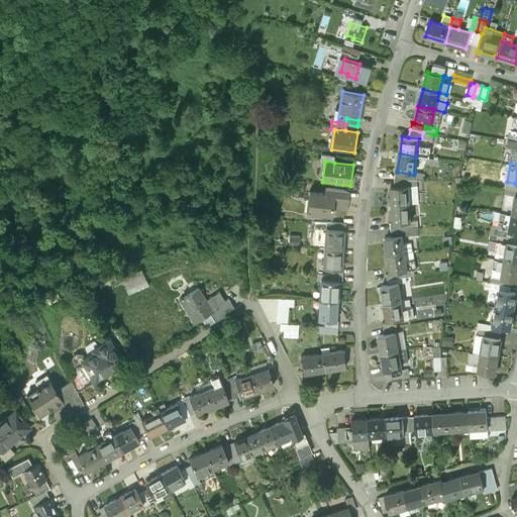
[(424,172),(415,171),(414,175),(409,174),(408,180),(423,181),(424,172)]
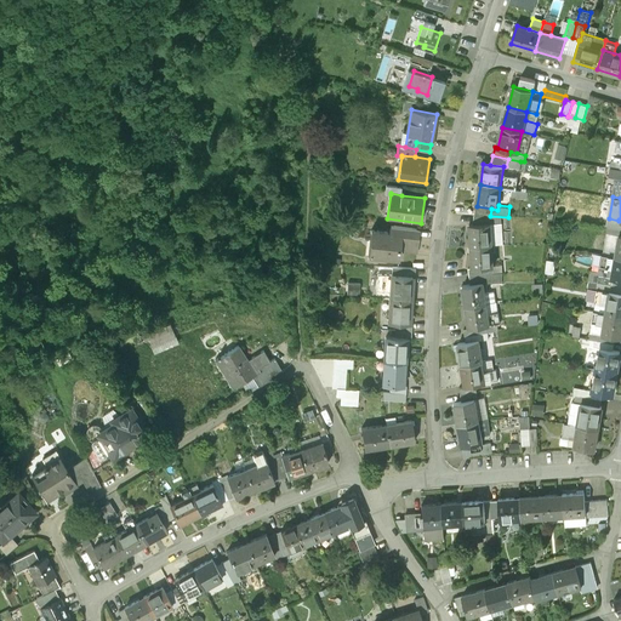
[(490,216),(474,215),(473,226),(489,224),(490,216)]
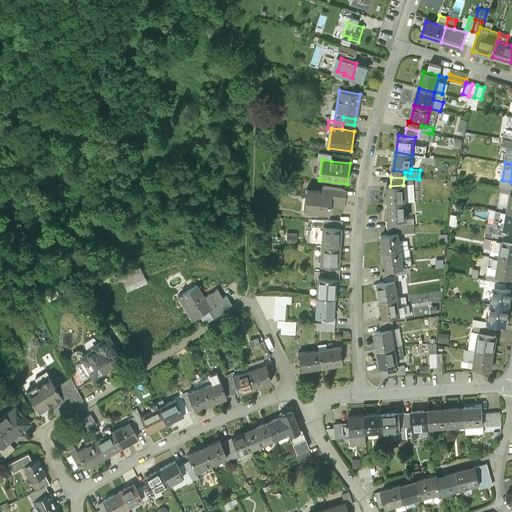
[(464,180),(456,179),(455,187),(463,188),(464,180)]
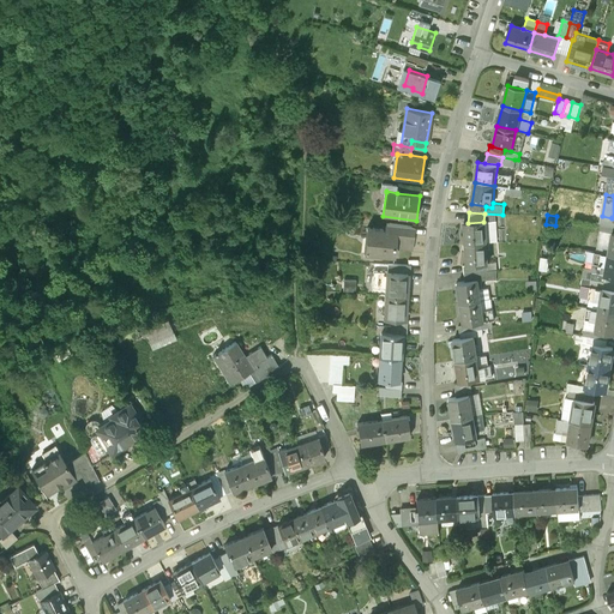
[(468,223),(464,223),(465,244),(486,242),(485,222),(483,222),(468,223)]
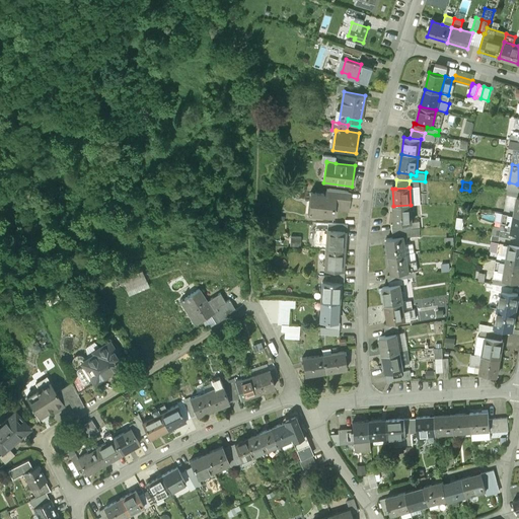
[(351,192),(327,189),(326,195),(310,194),(310,200),(314,201),(312,214),(332,217),(335,203),(349,204),(351,192)]
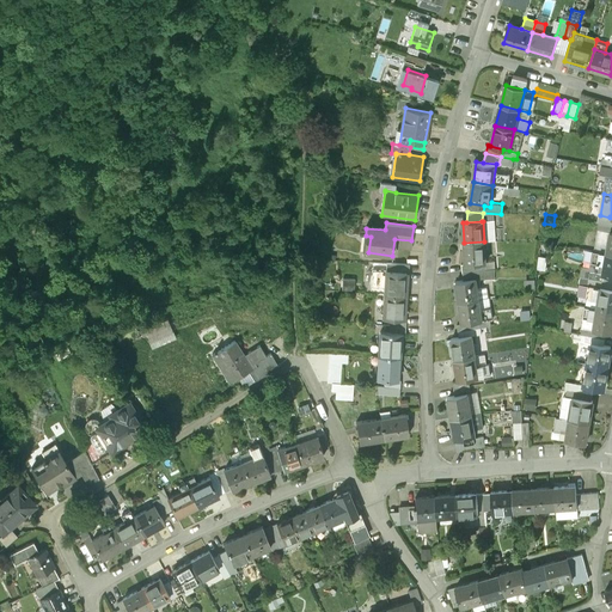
[(610,232),(600,230),(595,250),(606,251),(610,232)]
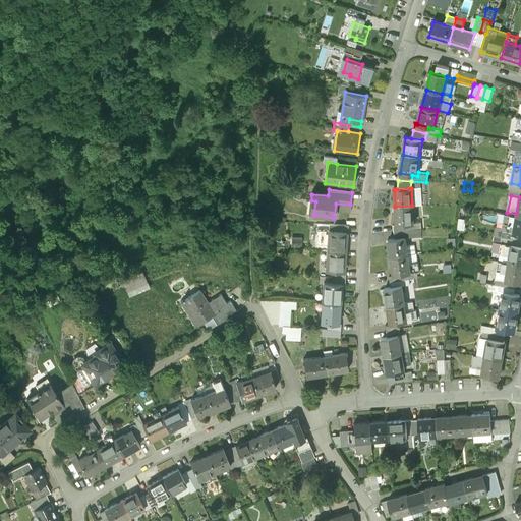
[(412,206),(395,207),(397,225),(412,224),(413,224),(412,206)]
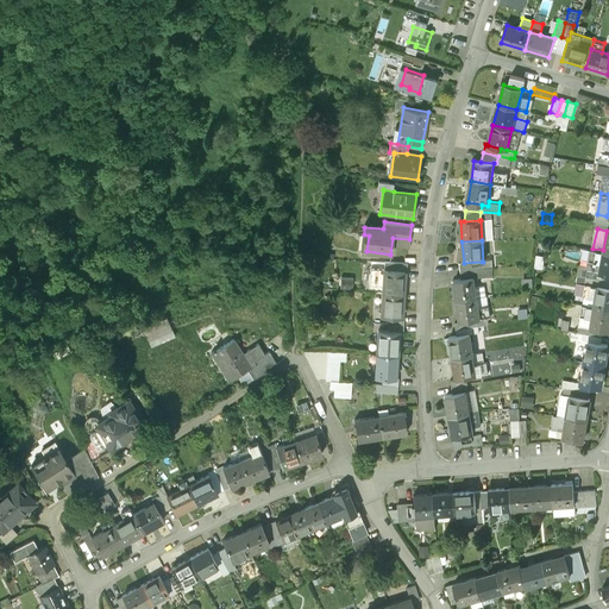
[(603,250),(592,249),(590,265),(588,277),(596,278),(597,271),(600,271),(603,250)]
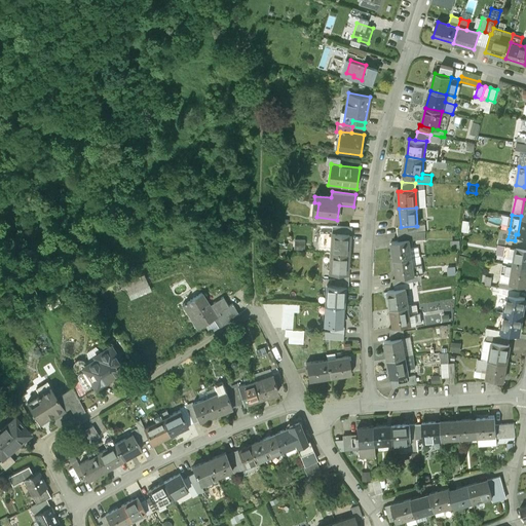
[(471,219),(463,218),(461,228),(468,229),(471,219)]
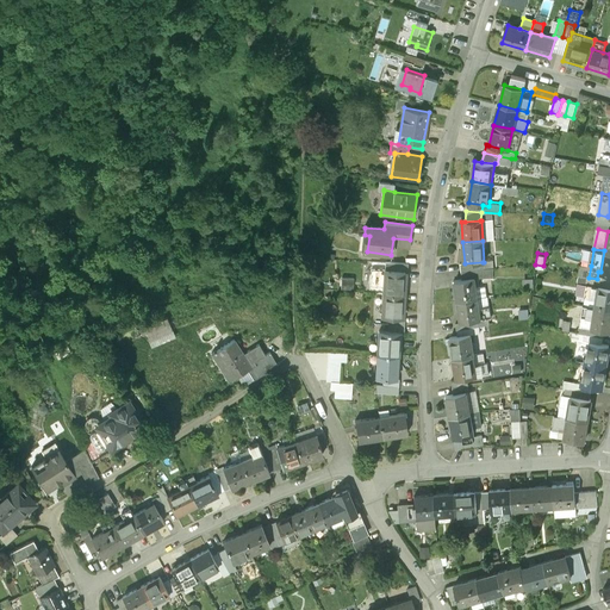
[(591,266),(580,263),(578,275),(586,277),(589,278),(591,266)]
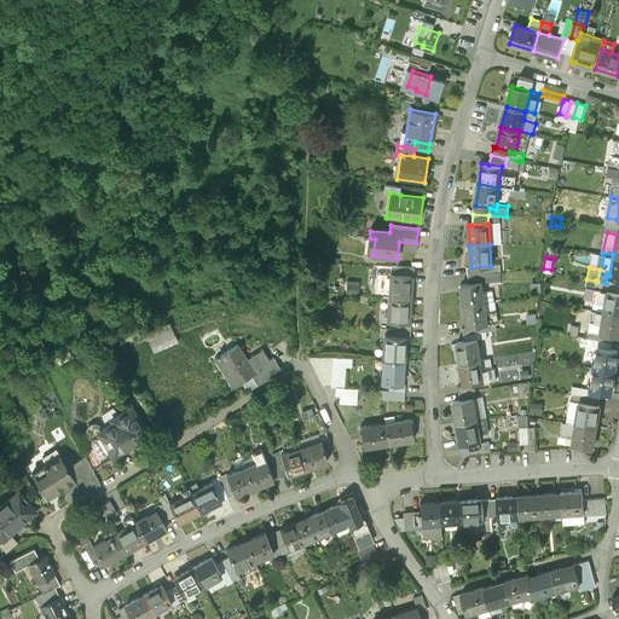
[(491,273),(468,276),(469,284),(478,283),(481,282),(501,281),(499,272),(491,273)]
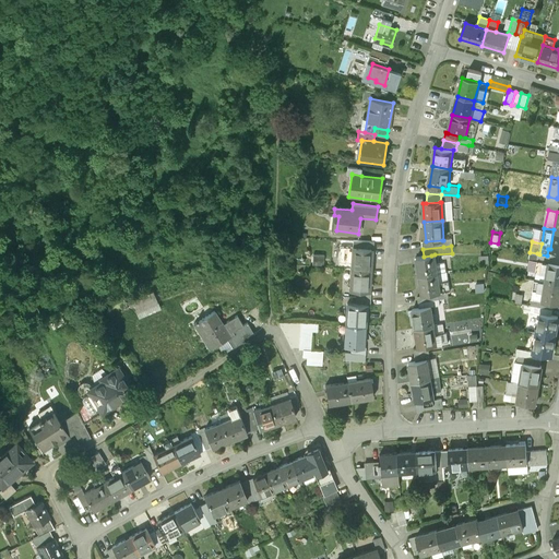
[(353,247),(340,247),(340,261),(352,262),(352,268),(370,269),(370,256),(370,254),(370,248),(353,247)]
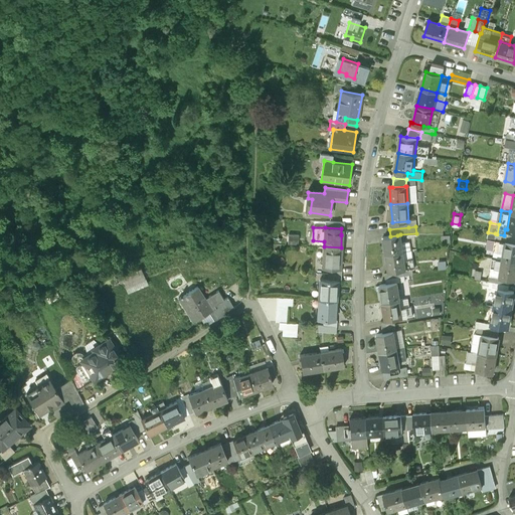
[(301,241),(301,232),(292,232),(291,241),(301,241)]
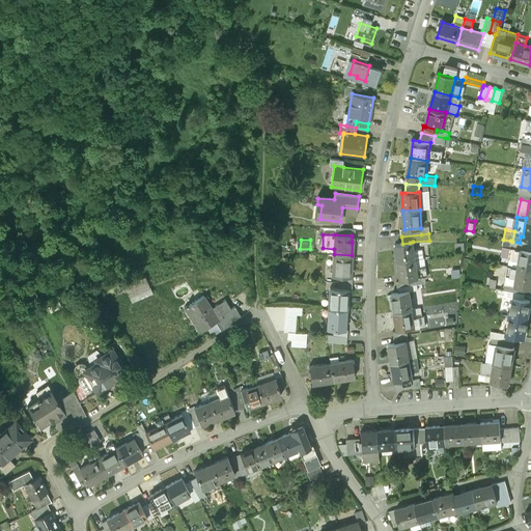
[(512,242),(510,241),(510,247),(530,250),(530,244),(520,243),(512,242)]
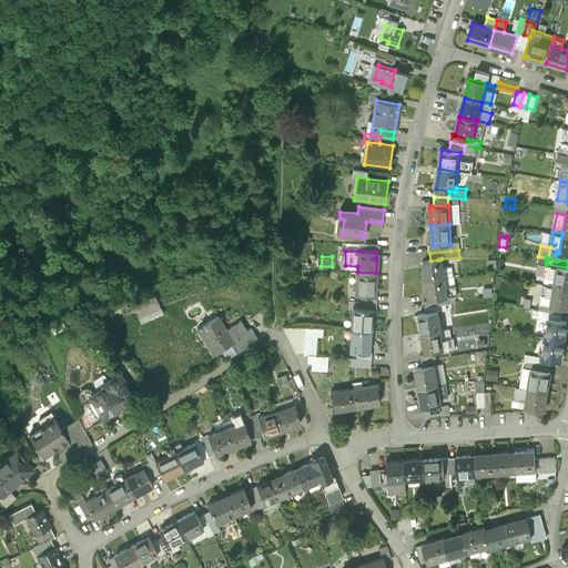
[(430,261),(424,262),(426,281),(453,276),(452,267),(444,269),(442,259),(438,260),(430,261)]
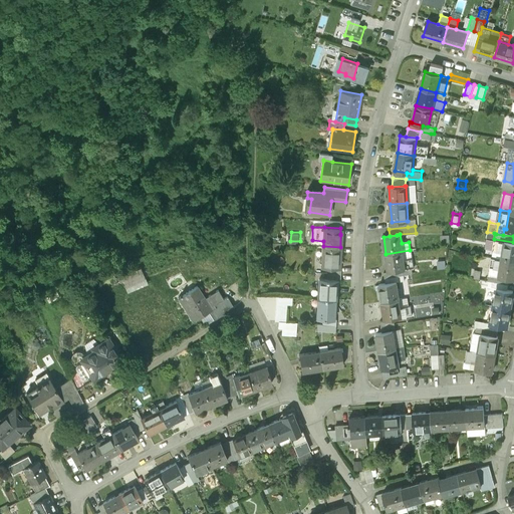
[(513,242),(494,239),(493,250),(502,251),(501,258),(513,260),(513,242)]
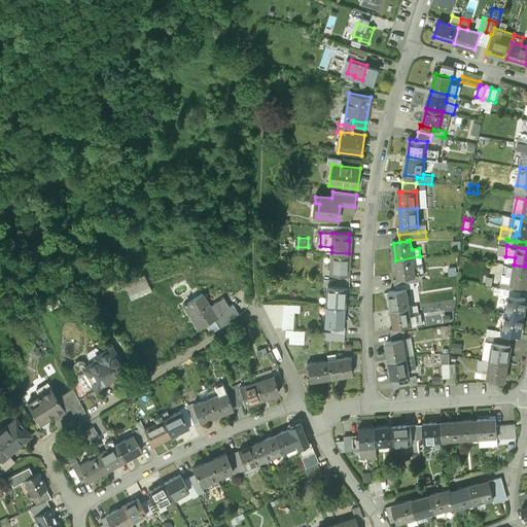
[(349,253),(331,252),(331,260),(330,260),(329,273),(336,273),(347,274),(347,266),(348,266),(349,253)]
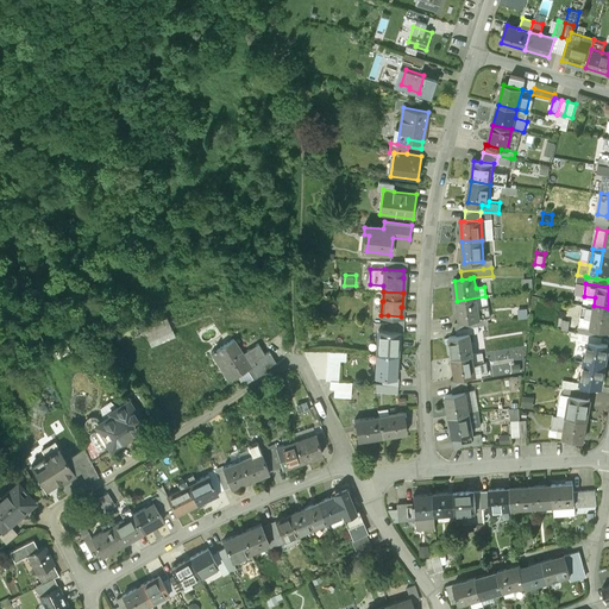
[(485,296),(457,301),(460,321),(487,318),(490,318),(487,296),(485,296)]
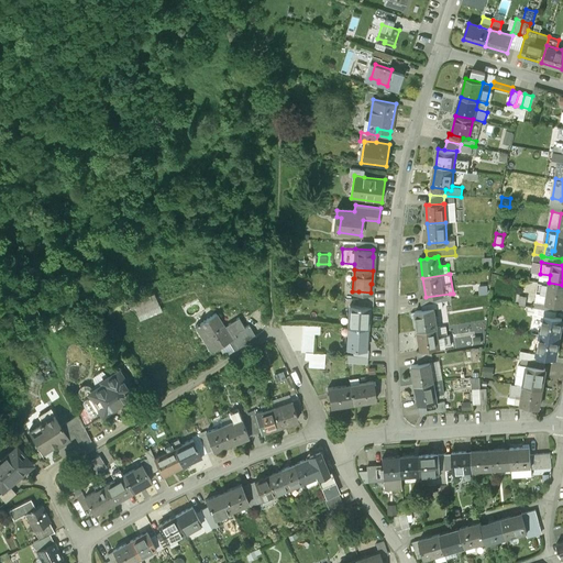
[(549,283),(538,282),(537,290),(548,291),(549,283)]
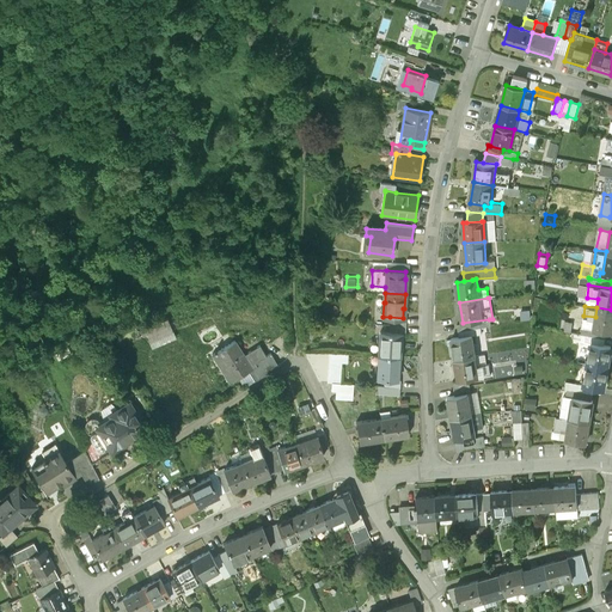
[(611,310),(597,307),(595,317),(594,328),(606,330),(611,330),(611,310)]
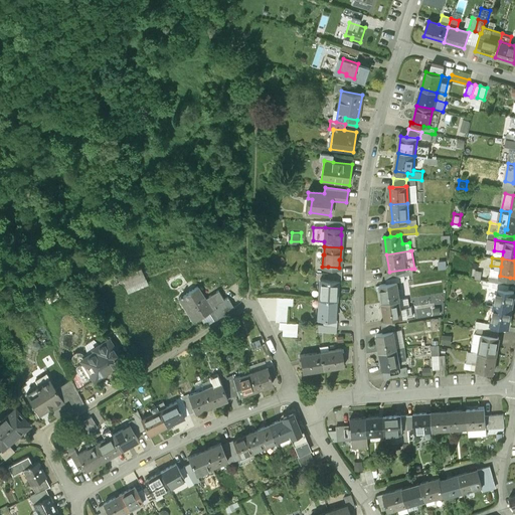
[(127,282),(148,278),(145,266),(124,271),(127,282)]
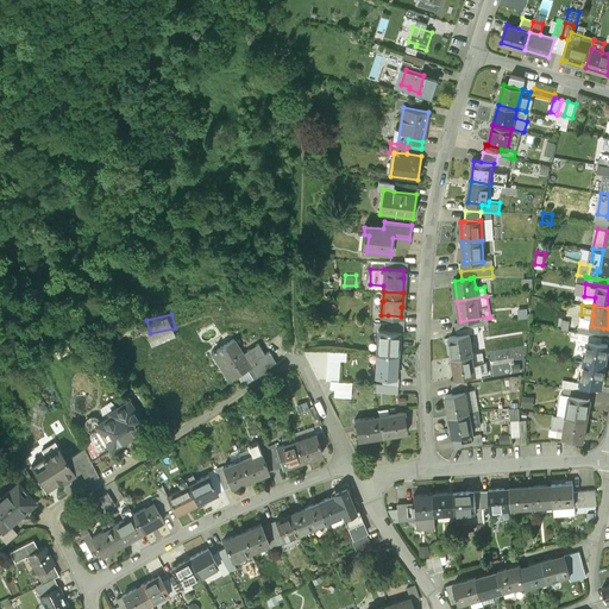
[(592,315),(581,314),(578,325),(588,326),(591,326),(592,315)]
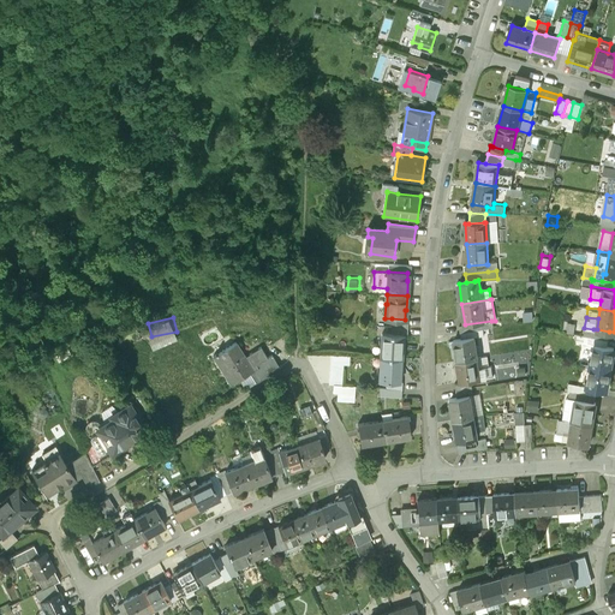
[(465,324),(460,326),(460,332),(483,329),(493,327),(491,321),(465,324)]
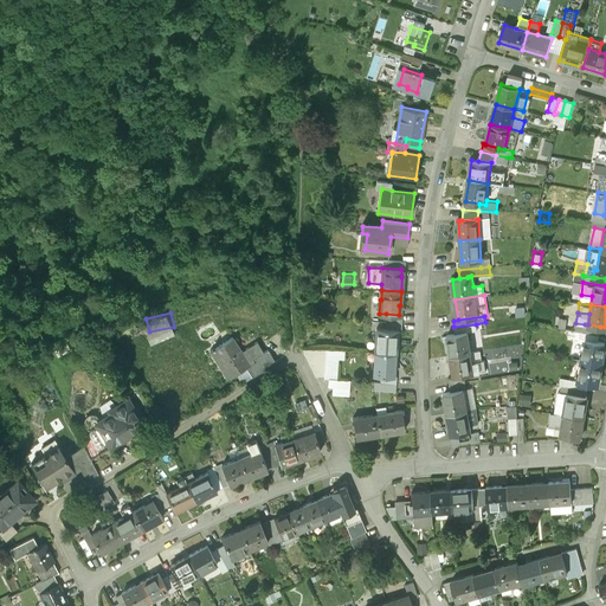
[(566,320),(558,318),(556,327),(565,328),(566,320)]
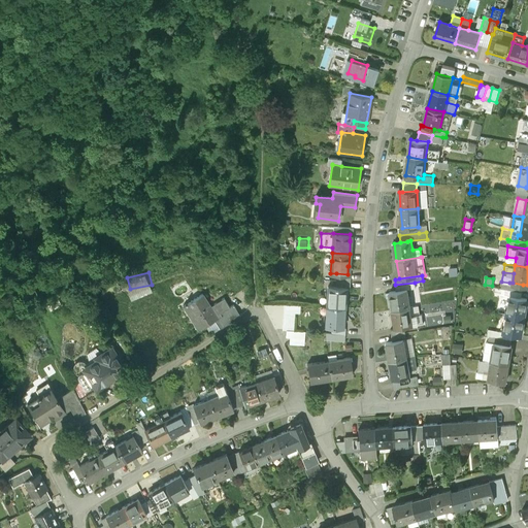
[(415,283),(395,285),(396,291),(406,290),(409,289),(415,288),(415,283)]
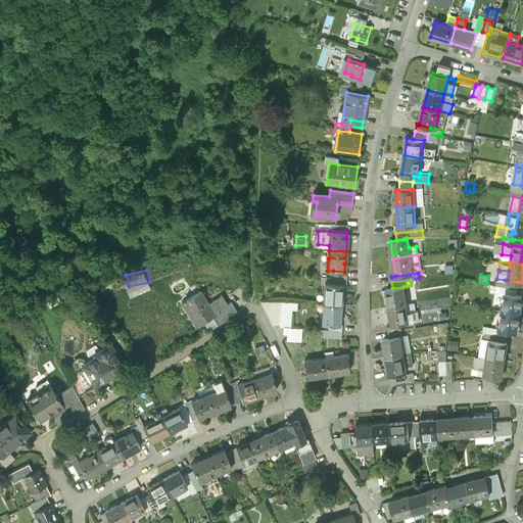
[(508,280),(505,280),(504,286),(517,288),(518,282),(508,280)]
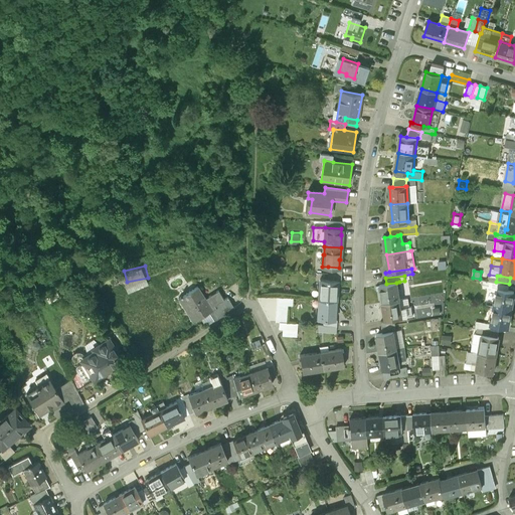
[(328,279),(320,279),(319,292),(320,292),(320,299),(336,300),(336,287),(335,287),(336,280),(328,279)]
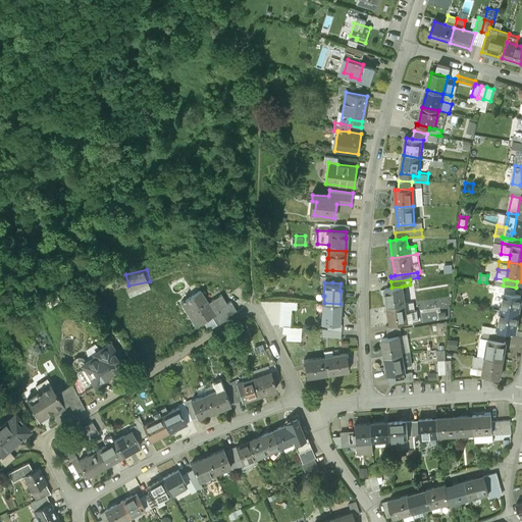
[(503,285),(489,283),(488,290),(501,293),(503,285)]
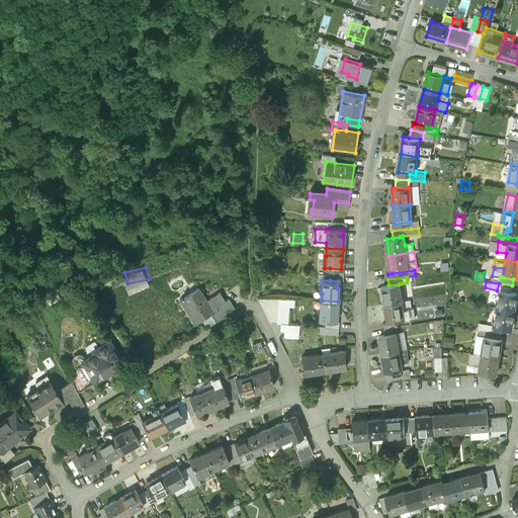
[(512,285),(499,283),(497,290),(500,290),(510,291),(512,285)]
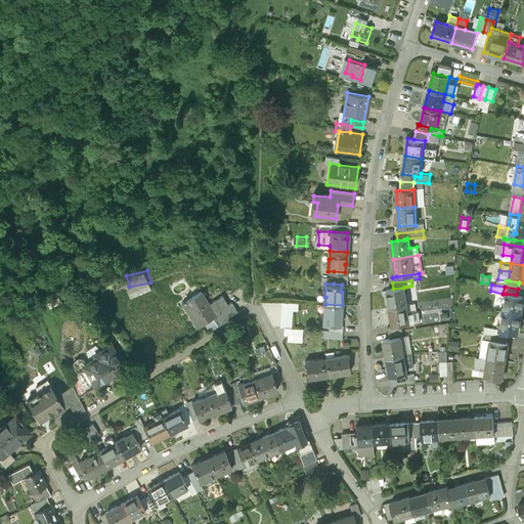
[(393,289),(387,290),(389,307),(406,305),(403,288),(393,289)]
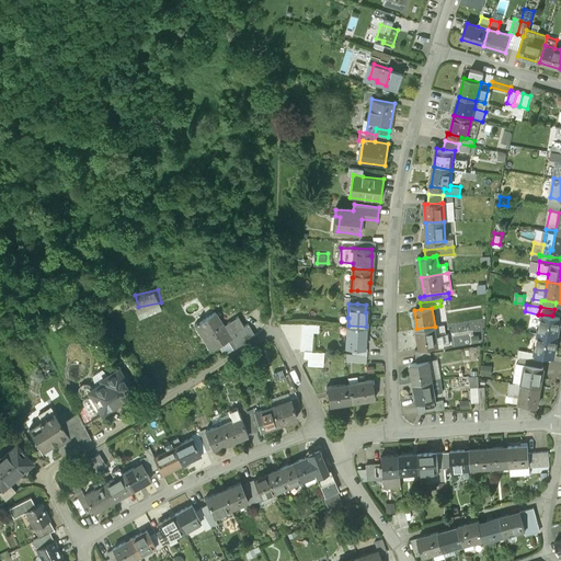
[(214,310),(194,323),(199,333),(203,331),(213,347),(227,339),(232,348),(254,335),(247,322),(243,324),(237,315),(227,321),(228,323),(224,325),(214,310)]
